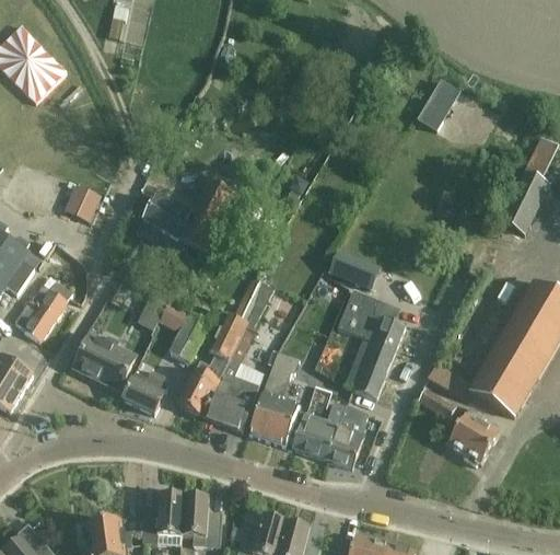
[(109,35),(120,38),(127,7),(116,3),(109,35)]
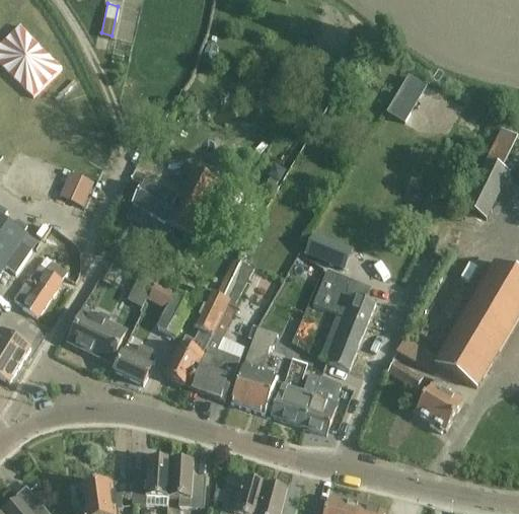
[(392,100),(383,115),(401,126),(410,111),(392,100)]
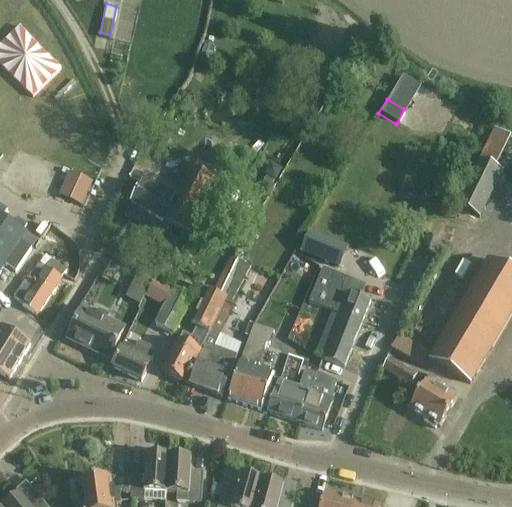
[(209,146),(204,155),(215,161),(219,152),(209,146)]
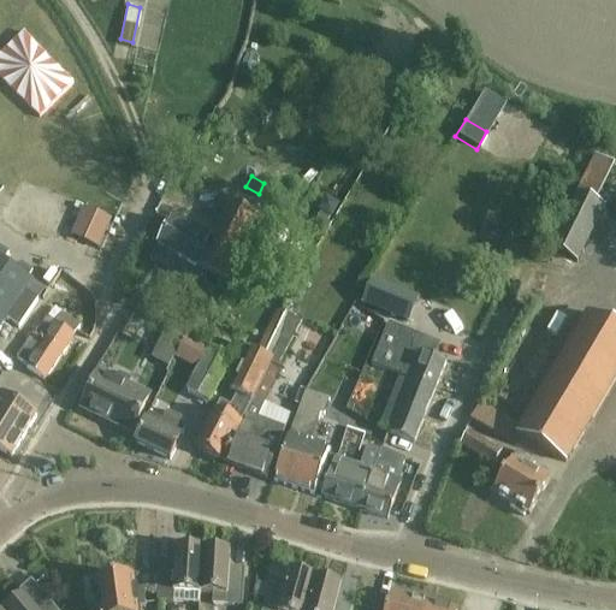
[(578,258),(604,203),(576,189),(550,243),(578,258)]
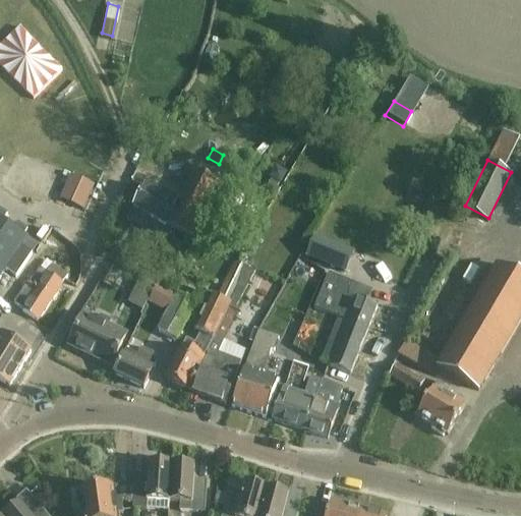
[(269,175),(271,176),(279,181),(280,181),(287,170),(275,164),(269,175)]
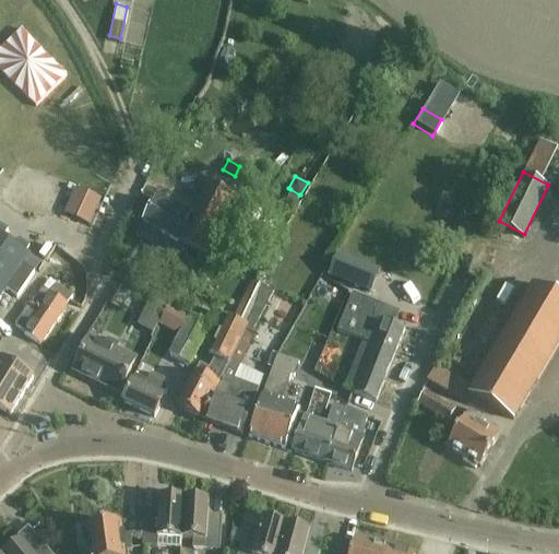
[(207,254),(238,196),(210,179),(192,213),(176,204),(173,208),(156,198),(144,217),(144,216),(143,217),(178,238),(178,237),(207,255),(207,254)]
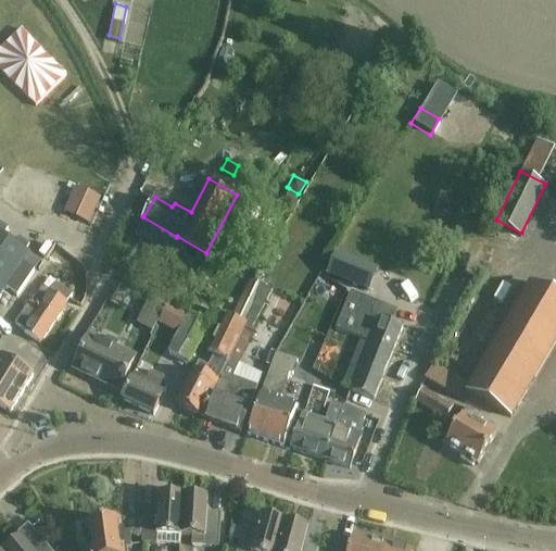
[(66,205),(90,216),(101,190),(77,179),(66,205)]
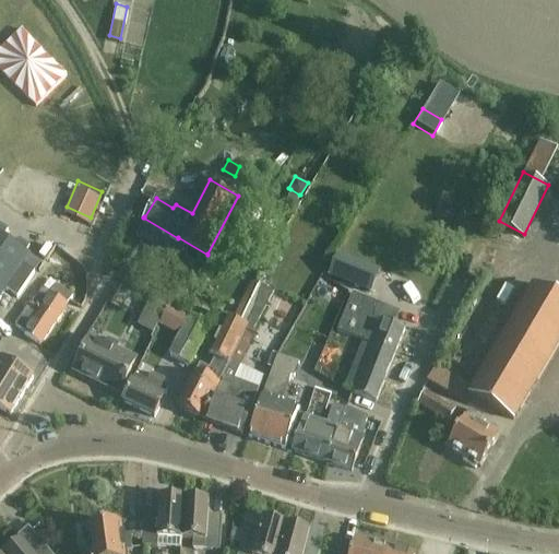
[(0,295),(7,285),(19,293),(33,271),(22,263),(30,252),(0,232),(0,295)]
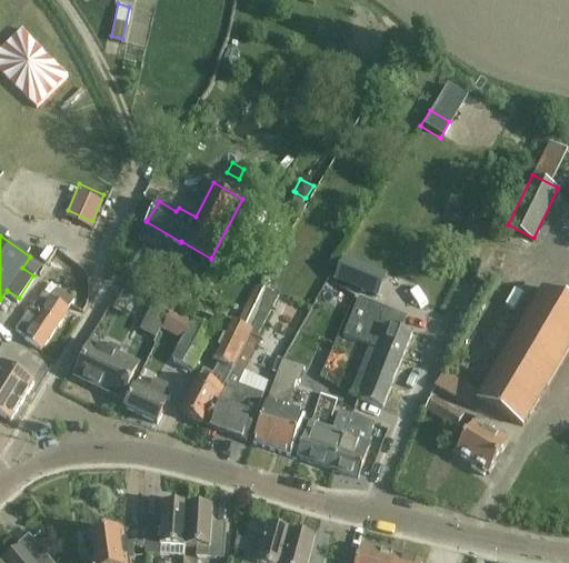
[(342,255),(332,275),(377,298),(387,278),(342,255)]
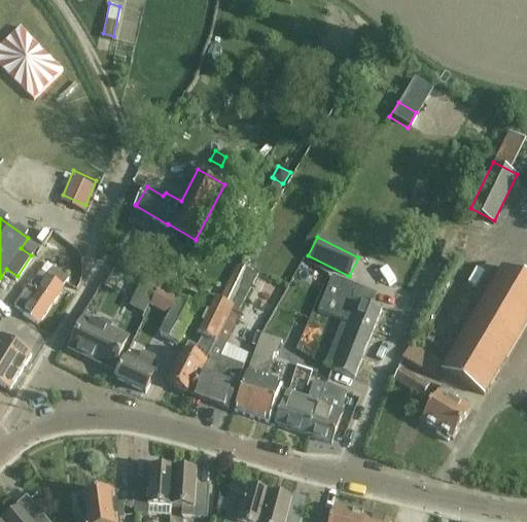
[(217,337),(234,305),(239,307),(258,271),(237,261),(219,298),(215,296),(198,331),(204,334),(198,344),(189,340),(168,380),(189,391),(207,358),(216,340),(217,337)]
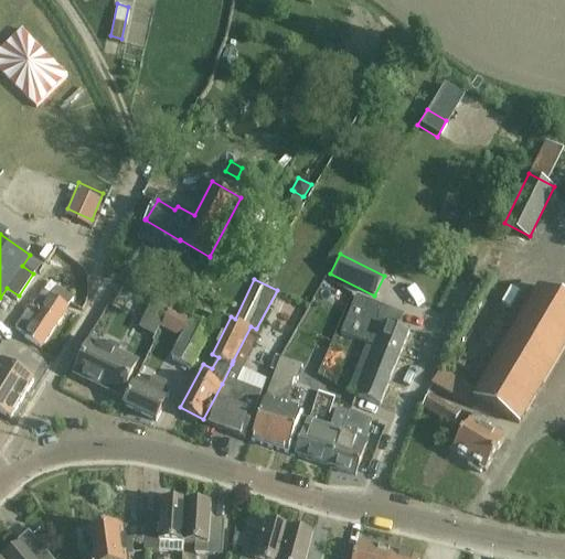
[(520,420),(564,342),(564,298),(539,281),(473,391),(520,420)]
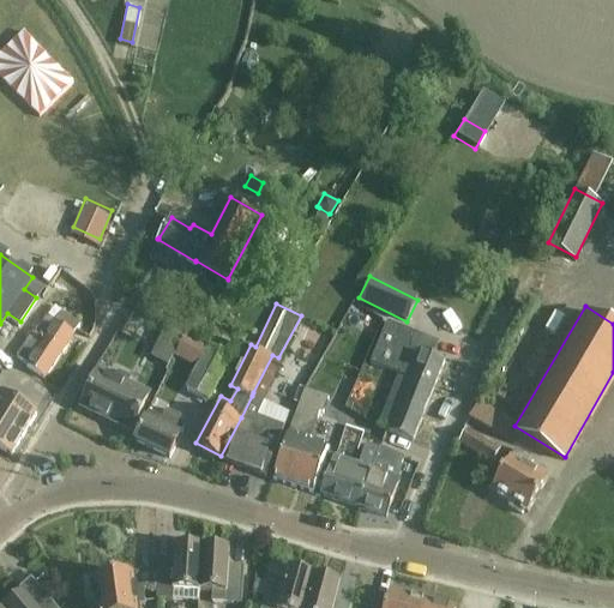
[(44,374),(80,320),(62,308),(56,318),(48,312),(35,330),(34,327),(17,353),(28,360),(26,361),(44,374)]
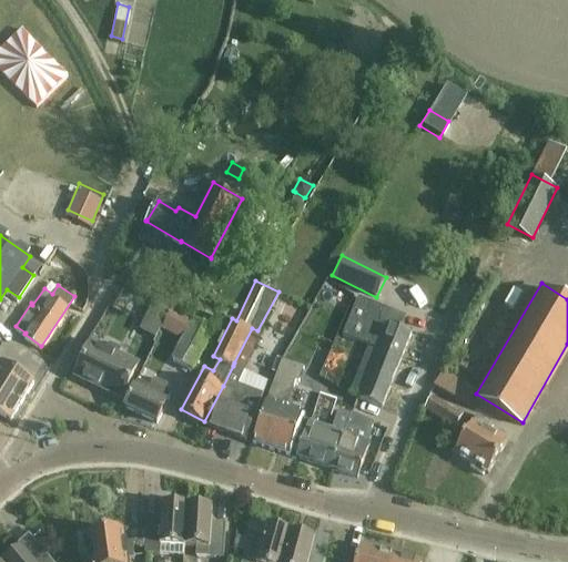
[(148,293),(144,299),(142,304),(140,304),(131,322),(156,335),(165,316),(171,305),(148,293)]
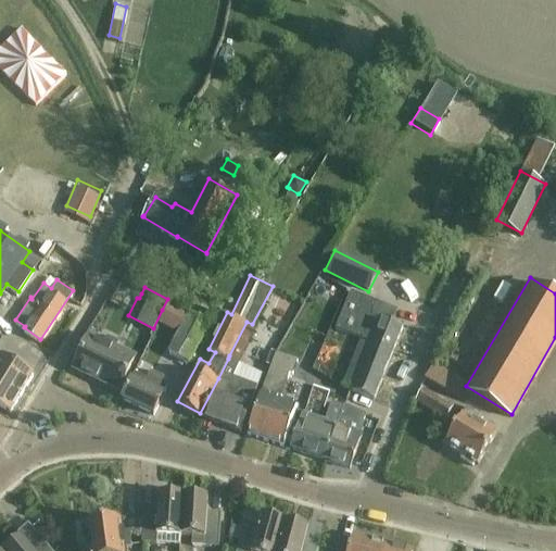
[(351,287),(336,324),(336,325),(350,330),(361,335),(393,348),(402,324),(371,311),(377,298),(351,287)]
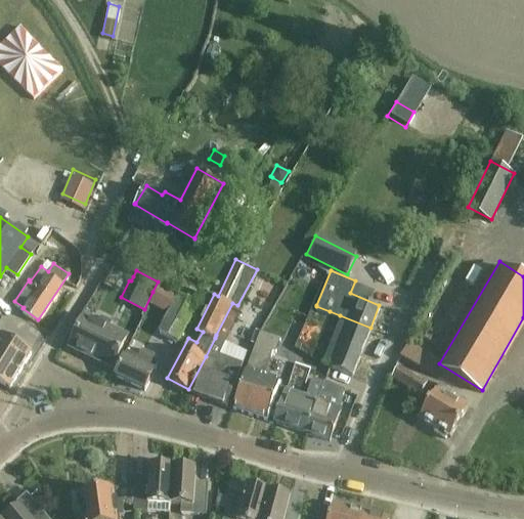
[(178,339),(198,302),(179,292),(160,329),(178,339)]
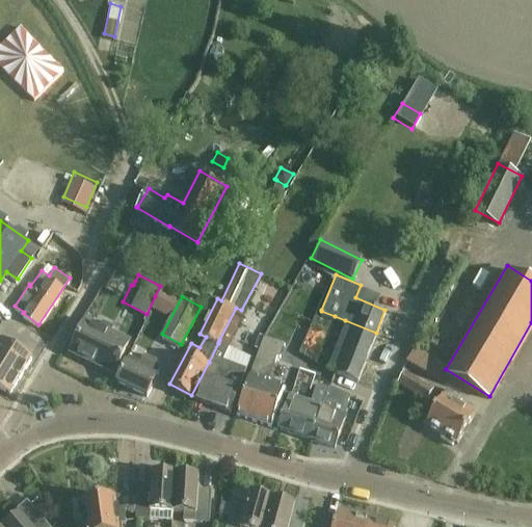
[(241,320),(245,312),(241,310),(236,308),(232,315),(241,320)]
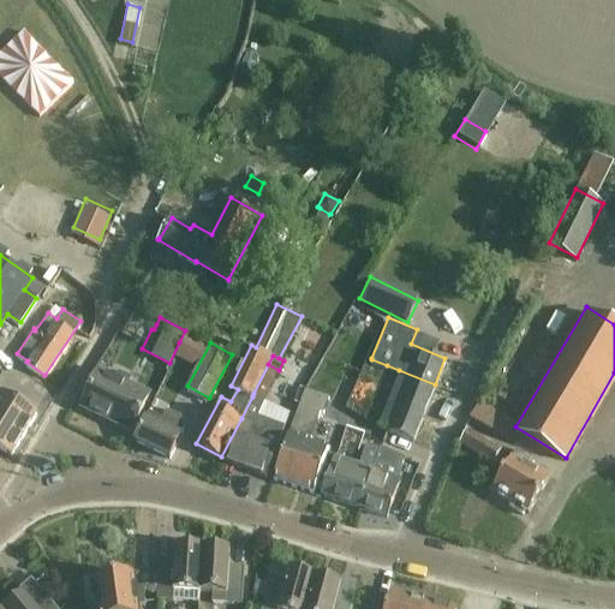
[(382,377),(387,365),(371,359),(366,371),(382,377)]
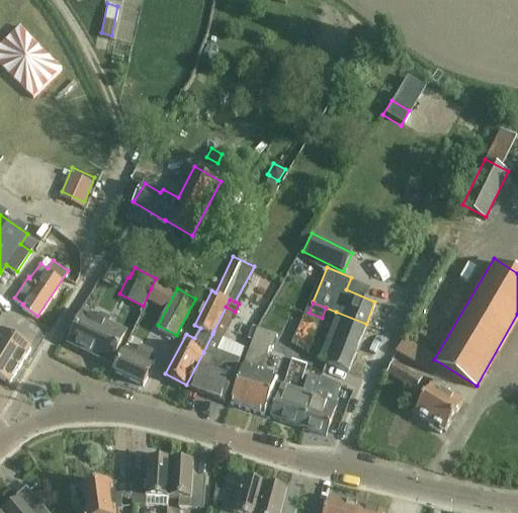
[(111,359),(125,330),(107,322),(110,315),(101,311),(98,318),(83,311),(69,339),(111,359)]
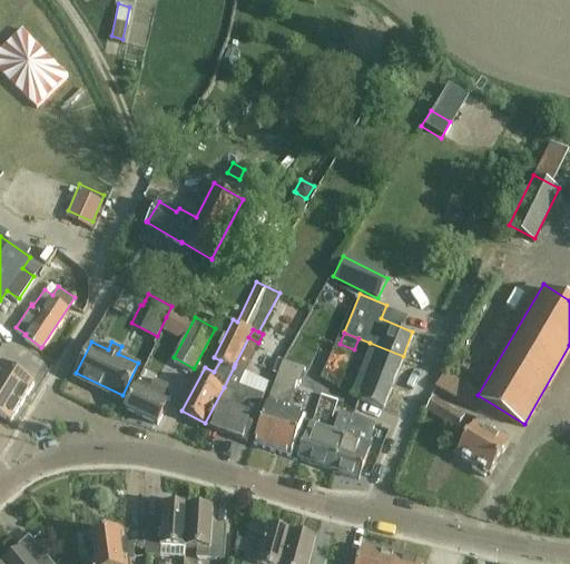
[(383,406),(403,356),(370,343),(351,392),(383,406)]
